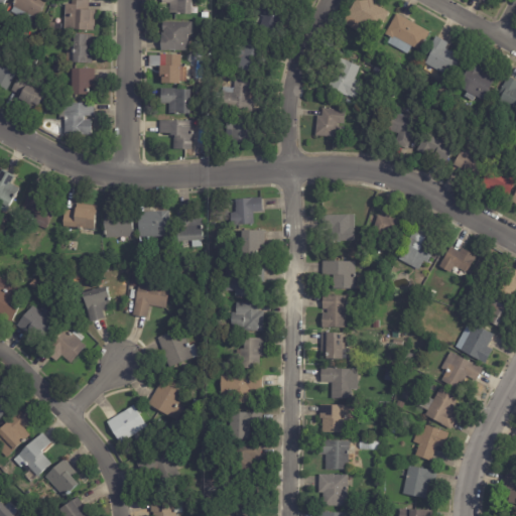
[(36,0),(45,5),(33,28),(9,16),(17,0),(36,0)]
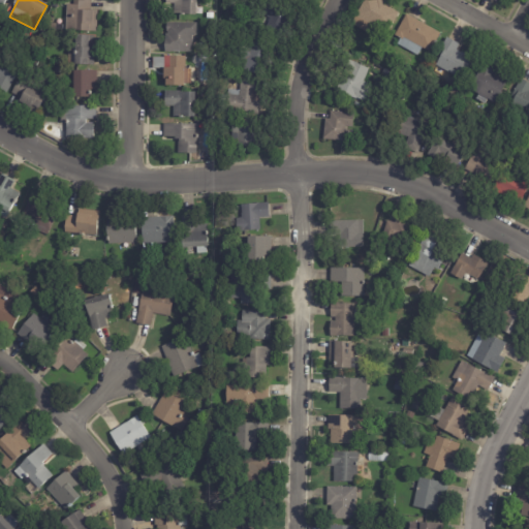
[(91,0),(90,12),(97,12),(96,33),(64,32),(65,6),(72,6),(72,0),(91,0)]
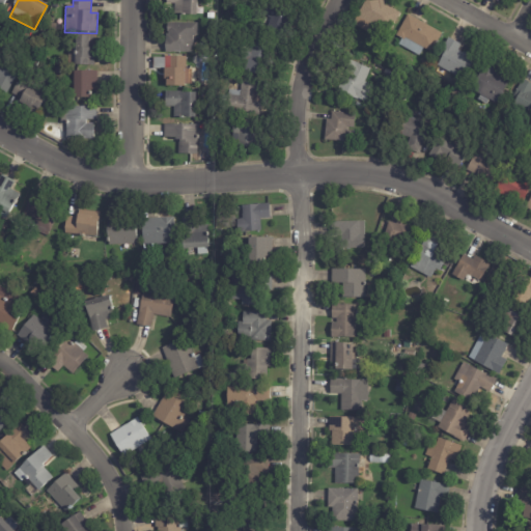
[(196,0),(196,18),(173,17),(174,5),(164,5),(164,0),(196,0)]
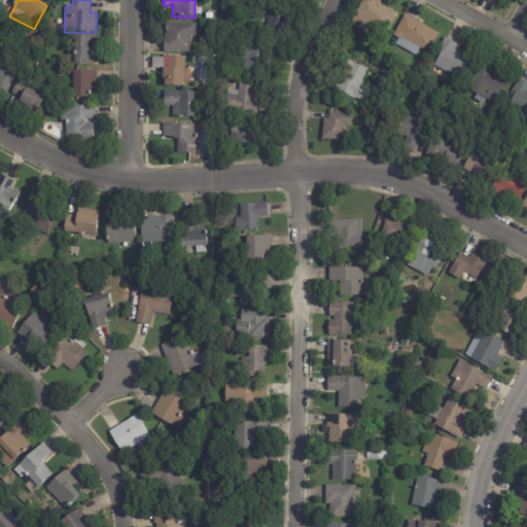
[(376,0),(382,3),(388,6),(387,8),(396,13),(380,42),(349,25),(362,0),(373,0),(375,1),(376,0)]
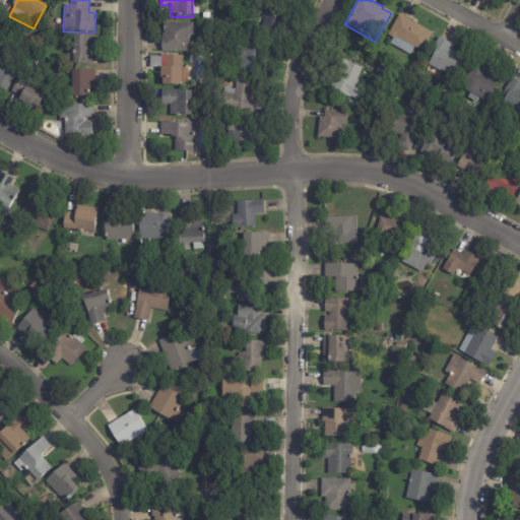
[(282,18),(274,39),(259,33),(265,18),(257,15),(260,6),(283,15),(282,18)]
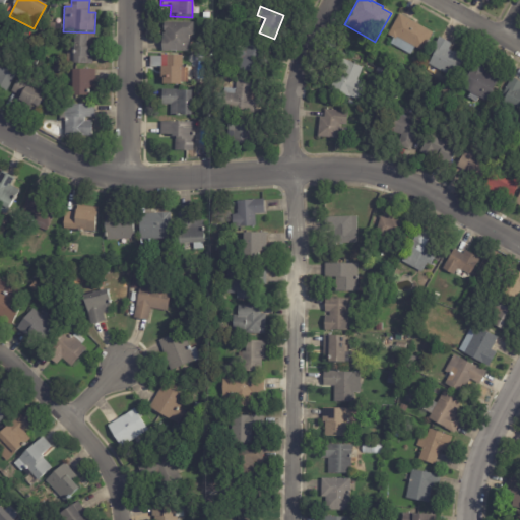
[(401,16),(433,35),(421,53),(413,48),(409,56),(390,45),(393,40),(387,36),(399,15),(401,16)]
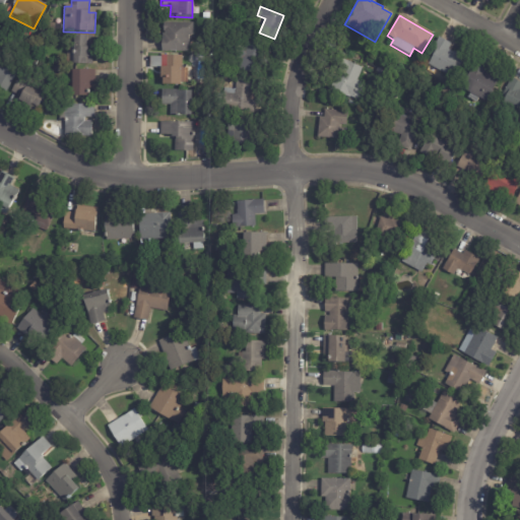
[(188,53),(160,53),(160,41),(161,41),(161,36),(164,36),(164,33),(163,33),(163,23),(192,23),(192,37),(187,37),(188,53)]
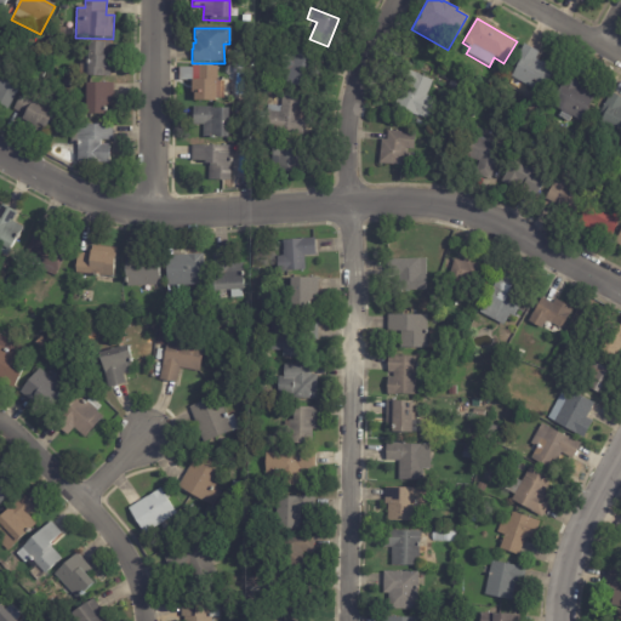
[(112,45),(110,58),(113,58),(112,80),(86,79),(89,44),(104,45),(104,44),(112,44),(112,45)]
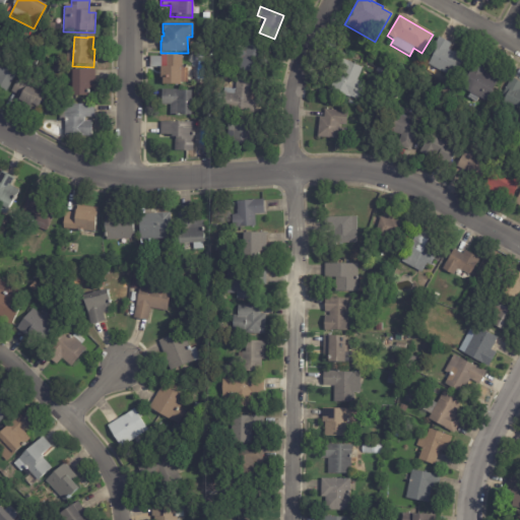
[(267,48),(258,77),(238,71),(241,60),(235,57),(237,48),(244,50),(247,39),(268,46),(267,48)]
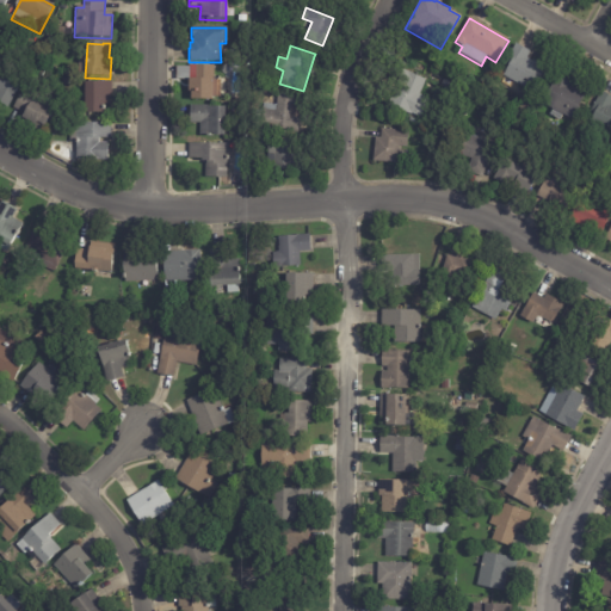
[(517,47),(530,54),(526,59),(547,71),(534,96),(503,76),(507,67),(504,65),(516,45),(517,47)]
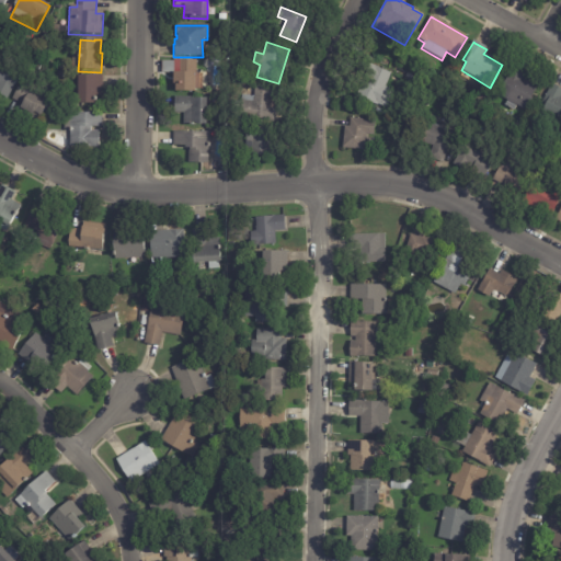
[(0,54),(10,60),(6,67),(20,76),(4,101),(0,98),(0,54)]
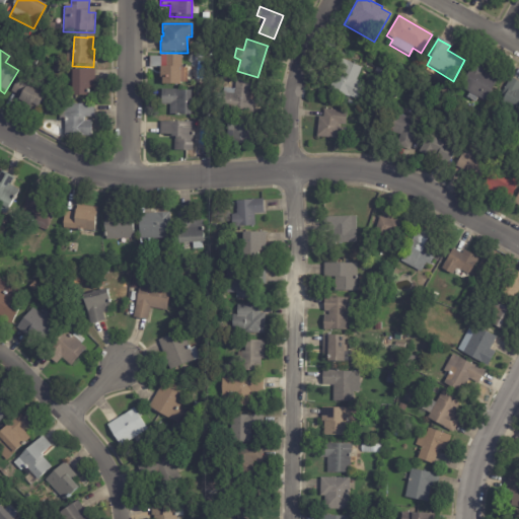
[(181,57),(180,69),(187,69),(186,84),(179,84),(179,87),(160,87),(161,79),(159,79),(159,69),(149,68),(150,58),(161,58),(161,56),(181,57)]
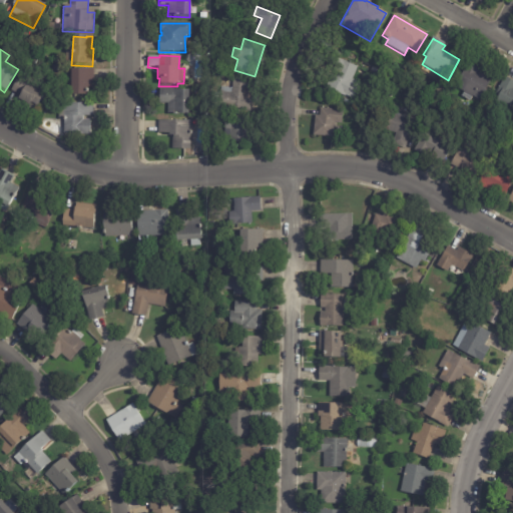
[(203,55),(210,55),(209,63),(202,63),(203,55)]
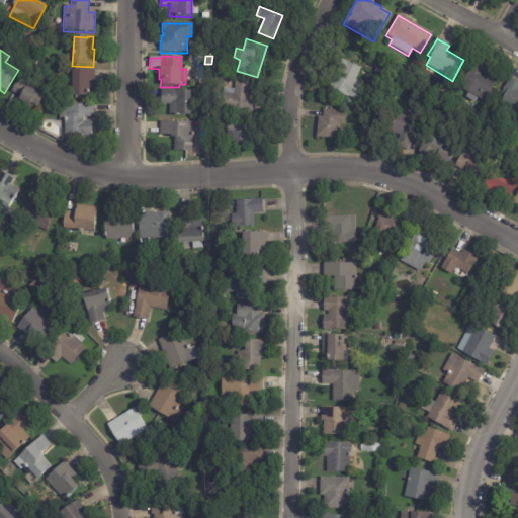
[(361,68),(354,82),(364,86),(357,101),(328,87),(334,75),(335,76),(343,59),(361,68)]
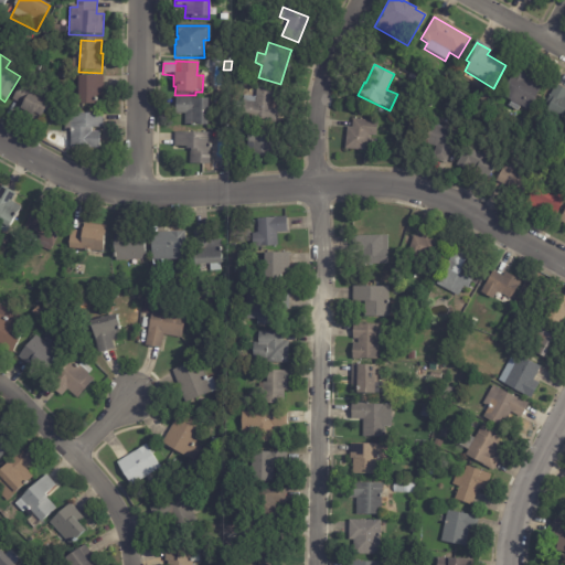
[(520,65),(532,72),(526,81),(541,88),(528,113),(500,97),(519,64),(520,65)]
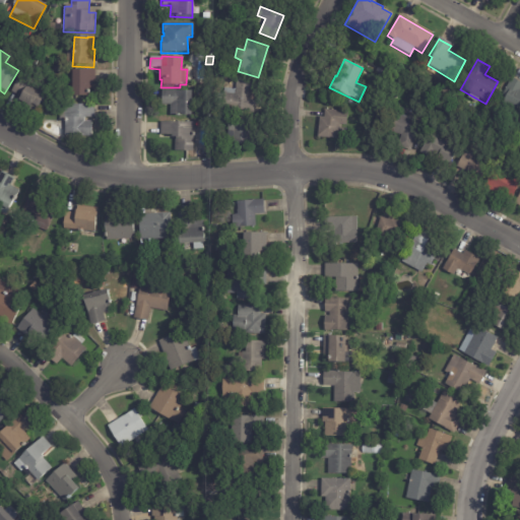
[(377,69),(384,72),(381,79),(374,76),(377,69)]
